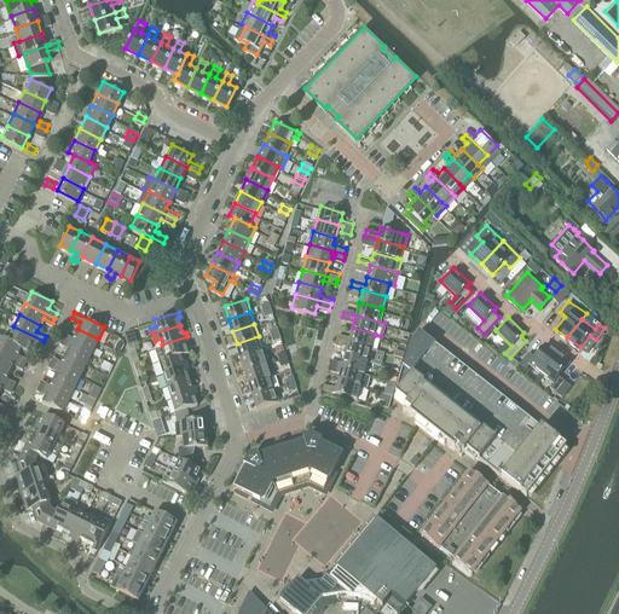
[(41,346),(44,341),(13,326),(7,337),(7,339),(22,346),(28,348),(32,342),(41,346)]
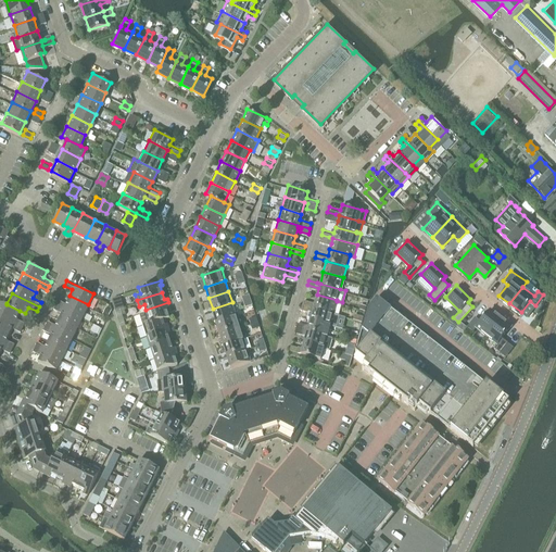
[(368,305),(355,350),(367,360),(362,365),(415,408),(419,401),(472,443),(501,409),(509,398),(378,293),(368,305)]
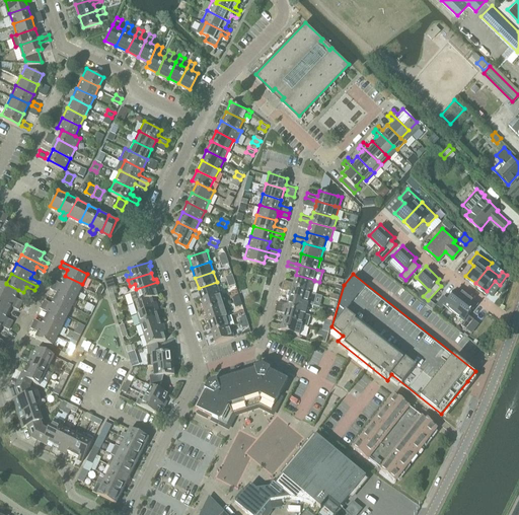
[(284,278),(282,282),(311,290),(314,281),(314,280),(296,275),(294,281),(284,278)]
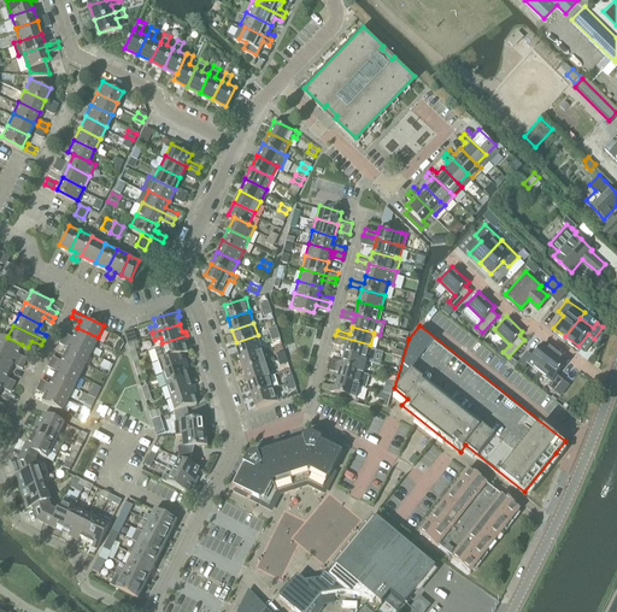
[(92,349),(98,337),(77,328),(74,334),(64,330),(62,335),(92,349)]
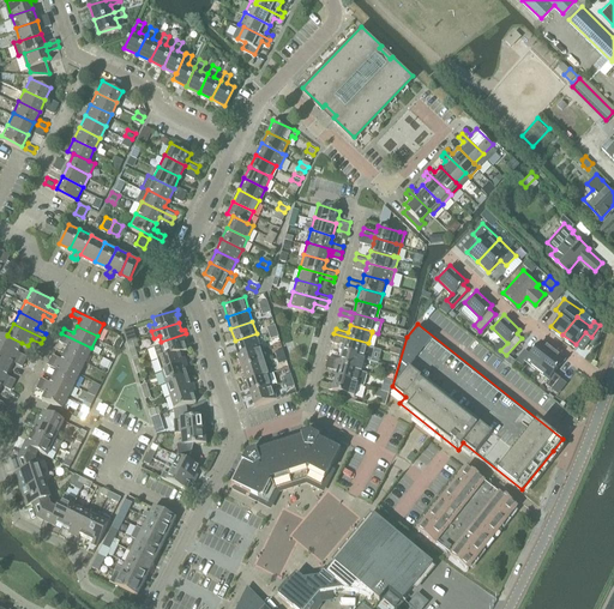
[(125,332),(127,339),(133,337),(136,336),(134,330),(125,332)]
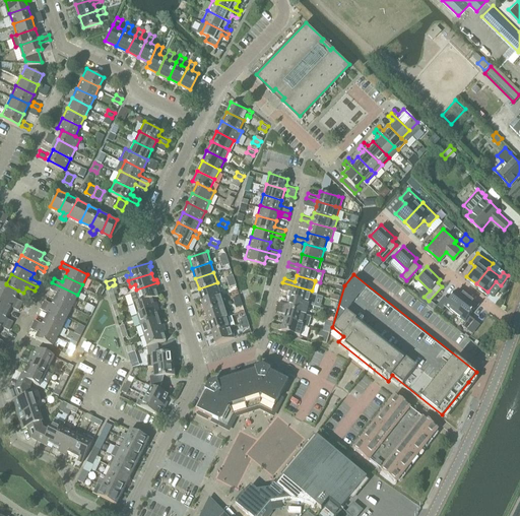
[(6,284),(6,283),(1,281),(0,282),(0,293),(21,304),(23,300),(15,296),(18,291),(6,284)]
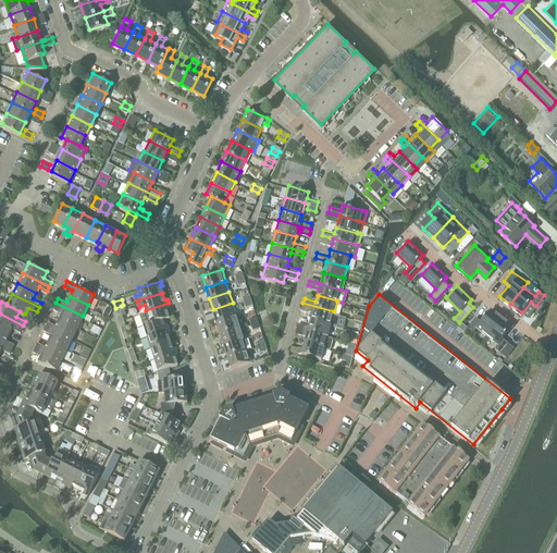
[(77,327),(83,316),(56,303),(53,307),(62,311),(59,317),(77,327)]
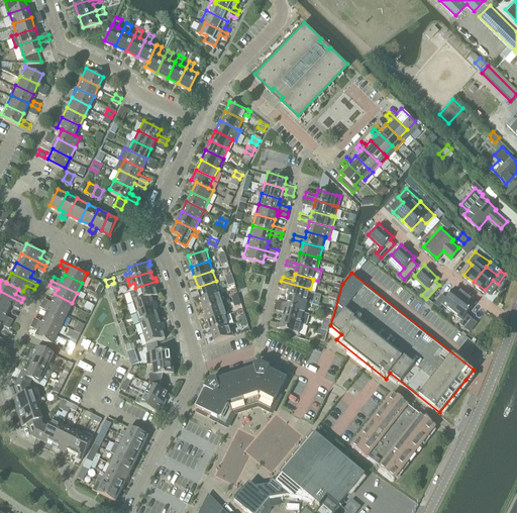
[(135,288),(129,290),(133,300),(134,299),(138,298),(151,294),(151,295),(158,293),(156,286),(158,285),(157,281),(135,288)]
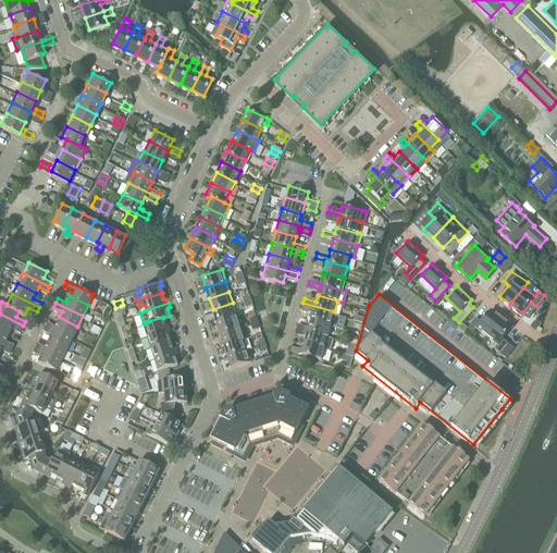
[(217,320),(236,315),(233,303),(213,309),(217,320)]
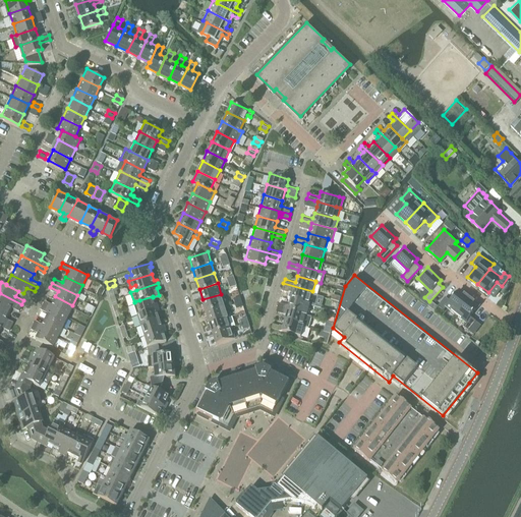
[(283,283),(282,288),(292,291),(291,297),(309,302),(309,303),(314,304),(317,293),(312,292),(312,291),(283,283)]
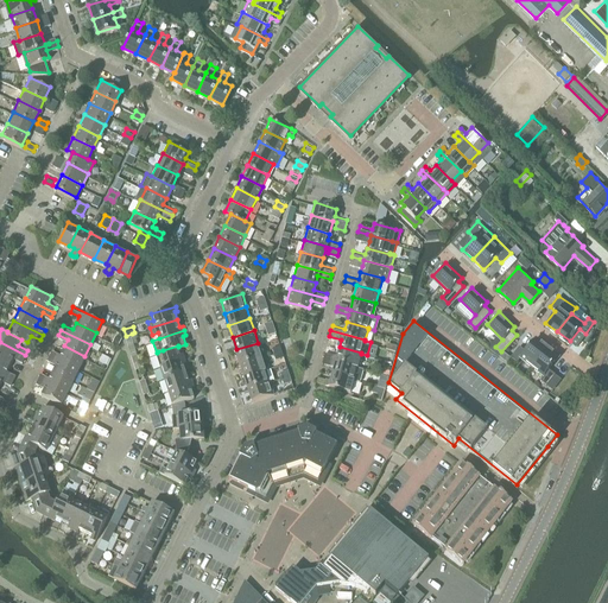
[(519,344),(511,355),(517,359),(519,355),(531,365),(548,346),(534,336),(525,349),(519,344)]
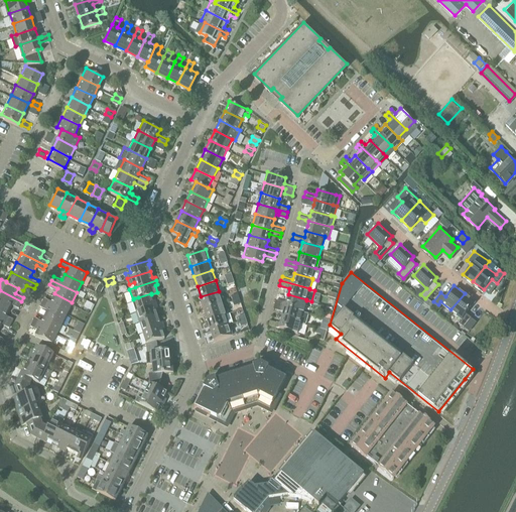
[(19,305),(21,301),(0,290),(0,302),(8,307),(11,301),(19,305)]
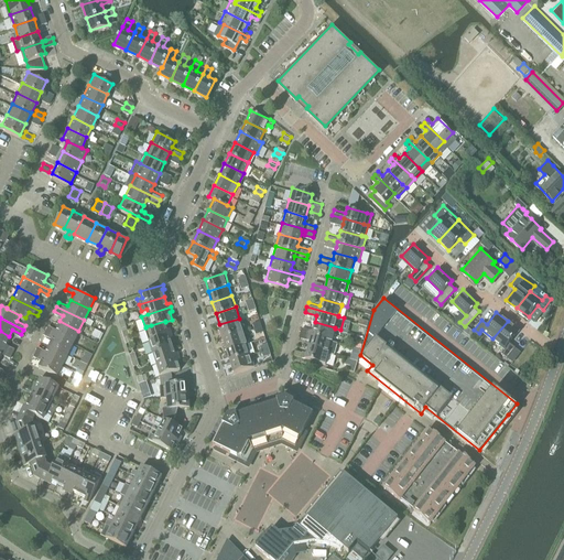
[(223,336),(242,330),(239,319),(219,324),(223,336)]
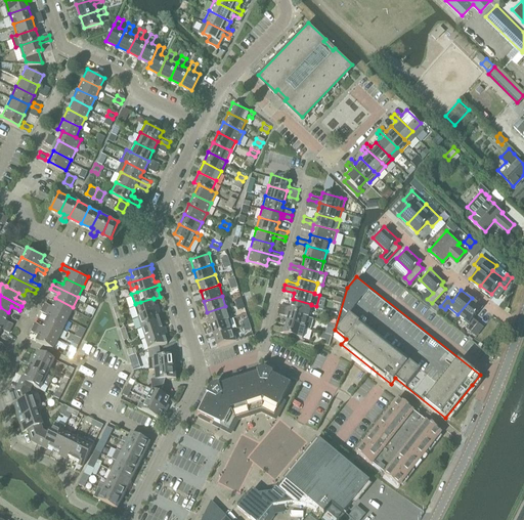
[(69,316),(73,307),(55,298),(52,304),(45,300),(43,304),(69,316)]
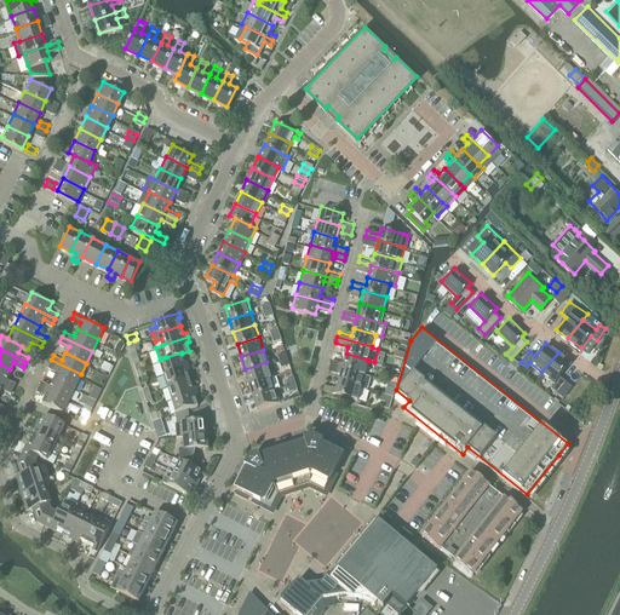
[(161,358),(160,360),(164,372),(189,365),(188,360),(184,361),(182,354),(182,352),(166,357),(161,358)]
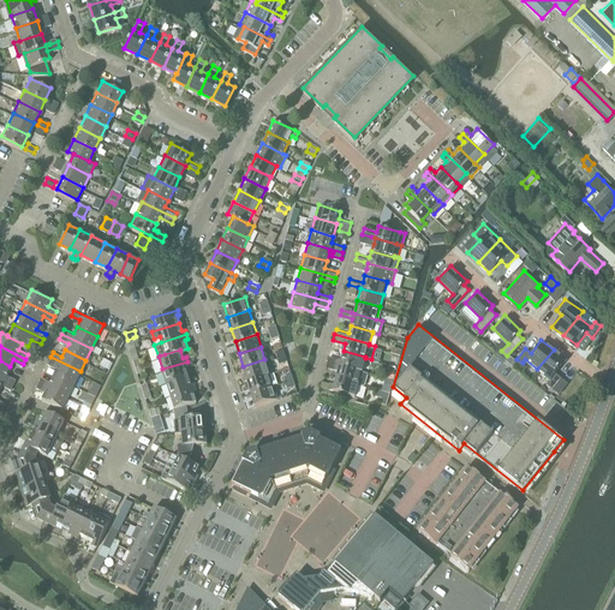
[(554,350),(537,369),(549,378),(547,382),(553,387),(561,377),(554,371),(565,358),(554,350)]
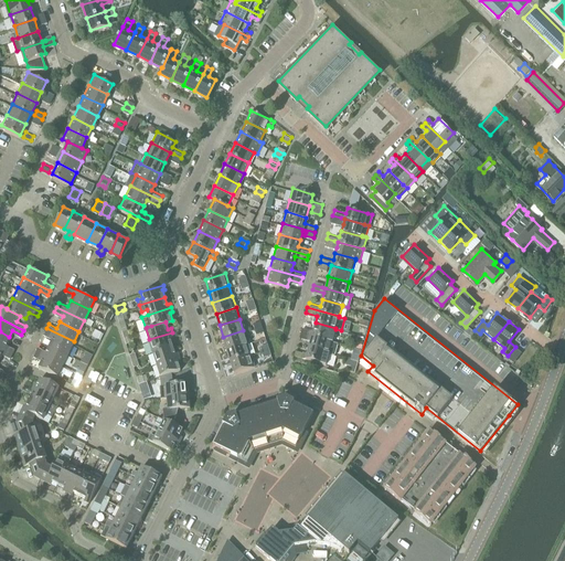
[(302,325),(300,330),(332,339),(336,329),(336,328),(316,323),(313,329),(302,325)]
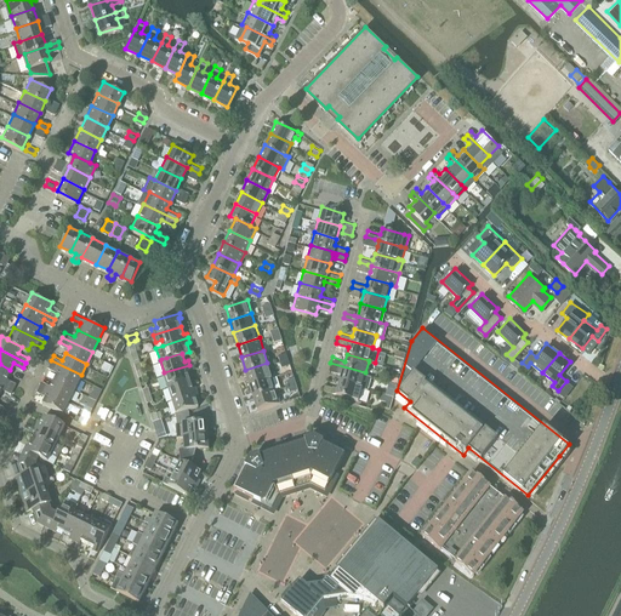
[(75,387),(81,375),(51,360),(49,365),(57,370),(55,377),(75,387)]
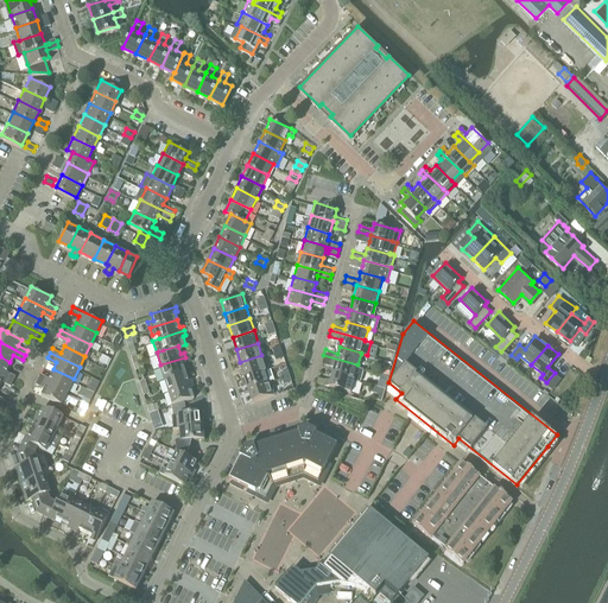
[(245,374),(266,367),(261,355),(240,362),(245,374)]
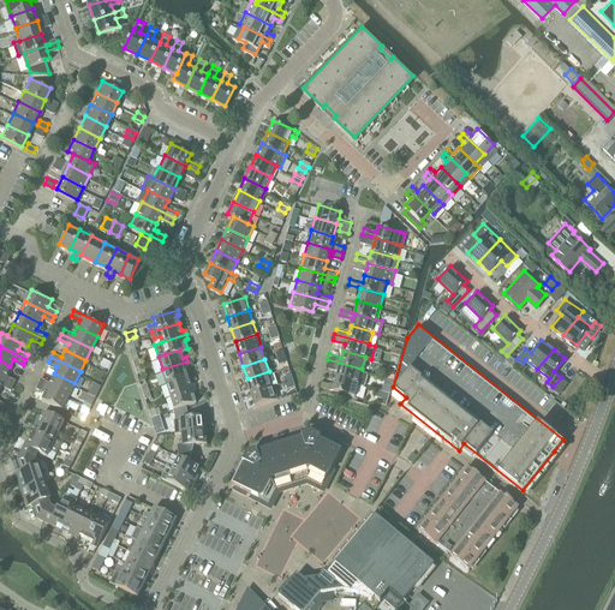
[(327,359),(326,365),(339,369),(336,376),(358,382),(364,383),(368,371),(362,369),(327,359)]
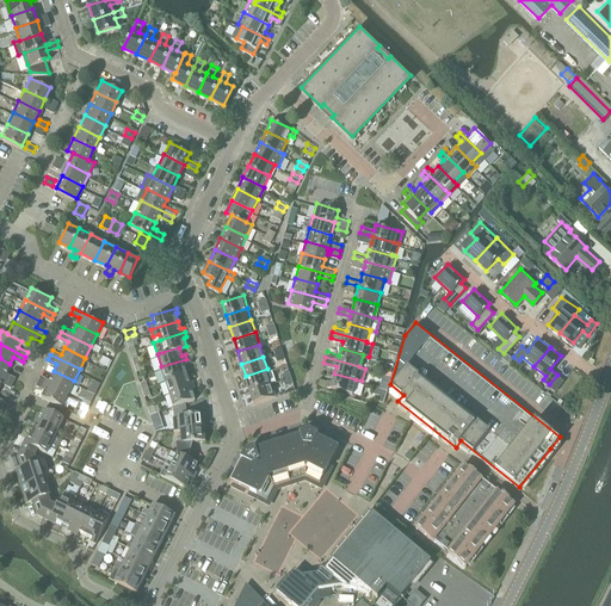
[(7,370),(10,364),(0,358),(0,372),(13,379),(16,375),(7,370)]
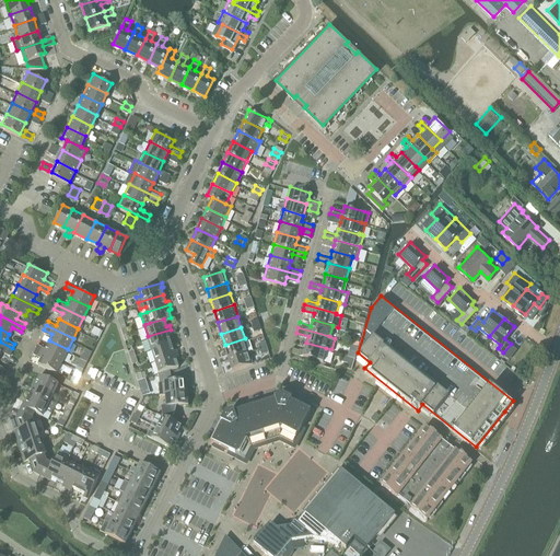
[(171,329),(148,336),(151,348),(172,342),(170,334),(172,334),(171,329)]
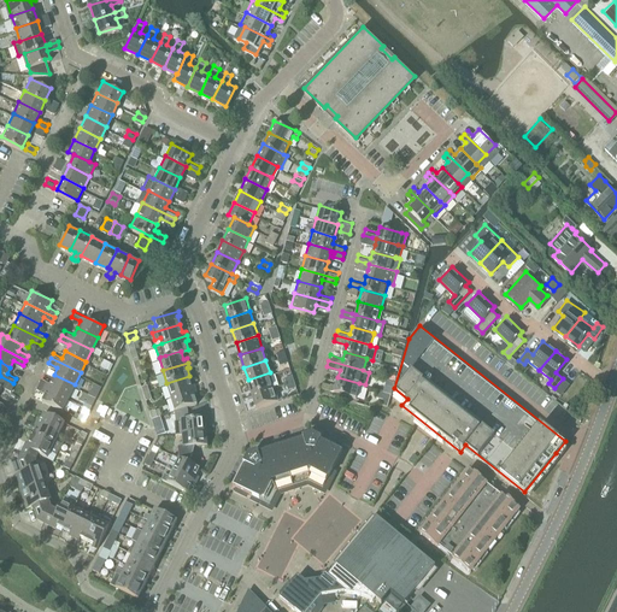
[(248,380),(252,392),(274,384),(270,372),(248,380)]
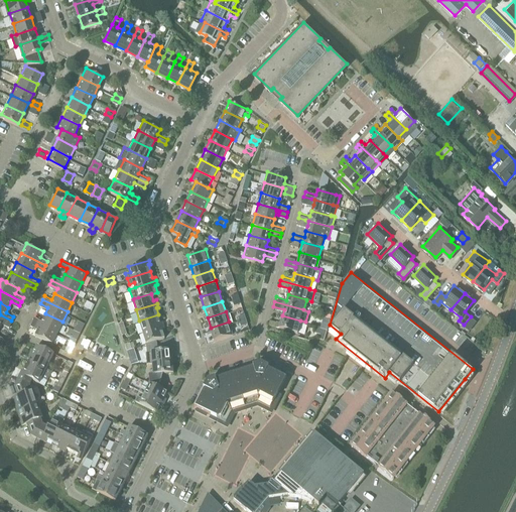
[(57,332),(62,322),(45,313),(42,318),(34,314),(32,320),(57,332)]
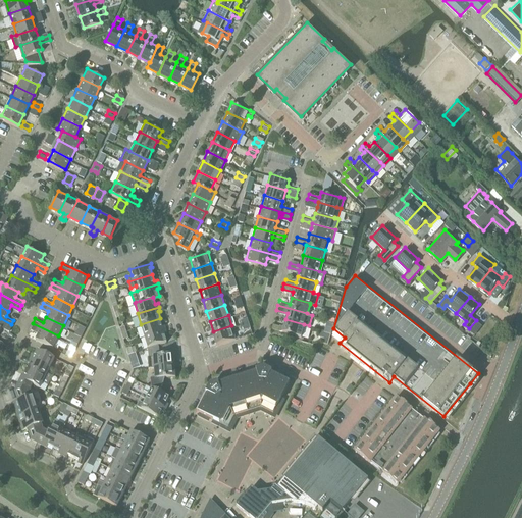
[(9,329),(11,324),(0,318),(0,328),(2,325),(9,329)]
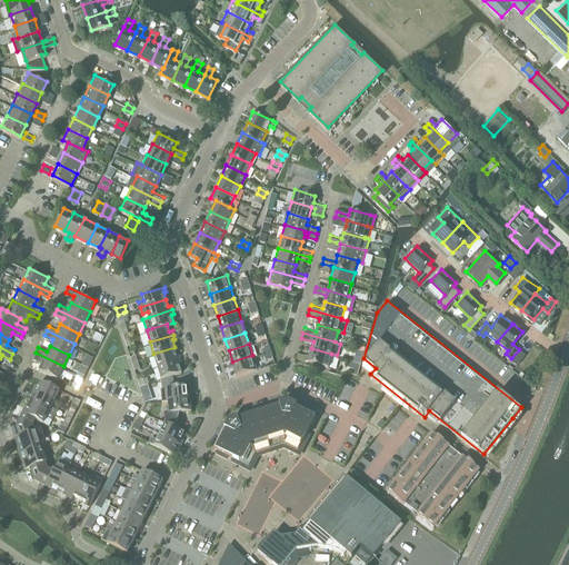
[(175,347),(153,354),(158,365),(180,357),(179,353),(177,354),(175,347)]
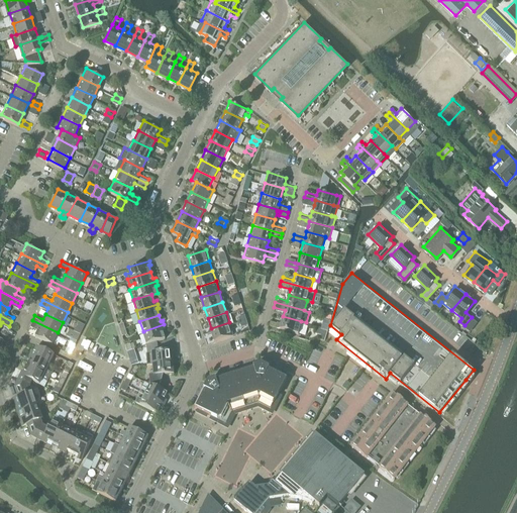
[(271,318),(269,323),(277,325),(280,326),(299,331),(301,321),(283,316),(281,321),(271,318)]
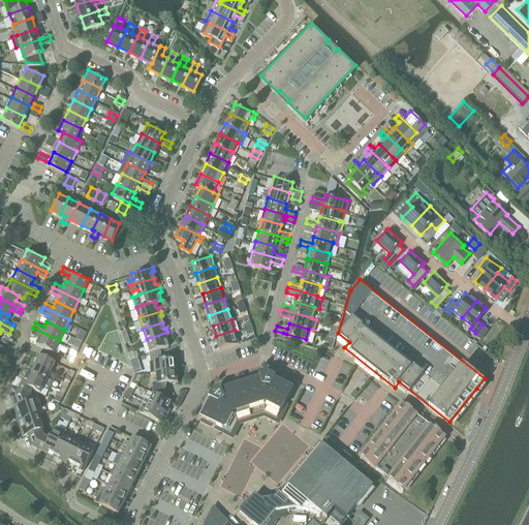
[(54,350),(59,340),(33,328),(31,332),(39,335),(36,341),(54,350)]
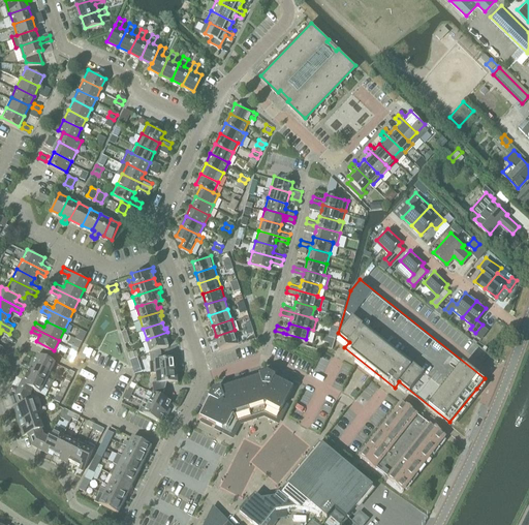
[(238,329),(235,330),(216,336),(219,347),(238,341),(237,335),(240,334),(238,329)]
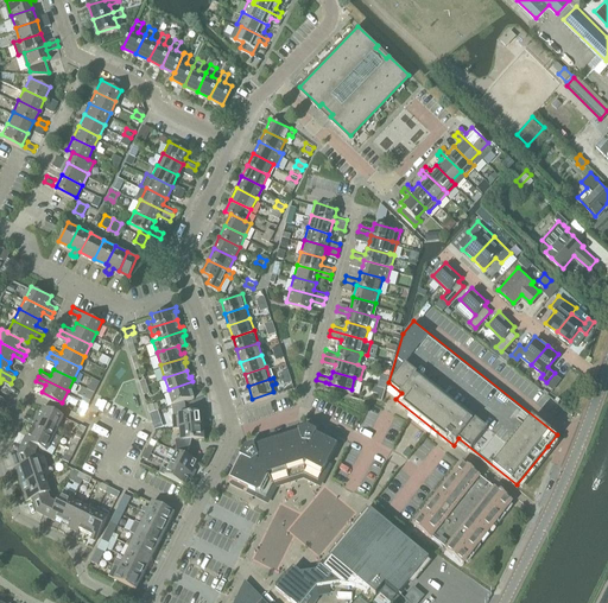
[(192,381),(169,389),(172,401),(184,398),(194,395),(191,387),(195,386),(192,381)]
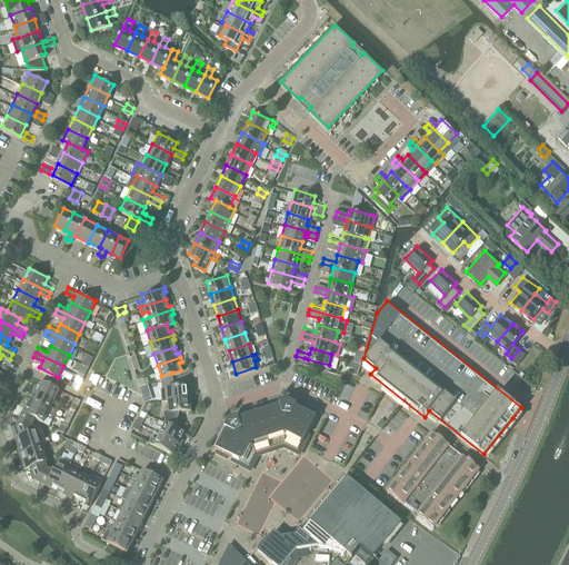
[(349,359),(347,364),(353,366),(351,370),(353,372),(358,373),(359,367),(360,362),(349,359)]
